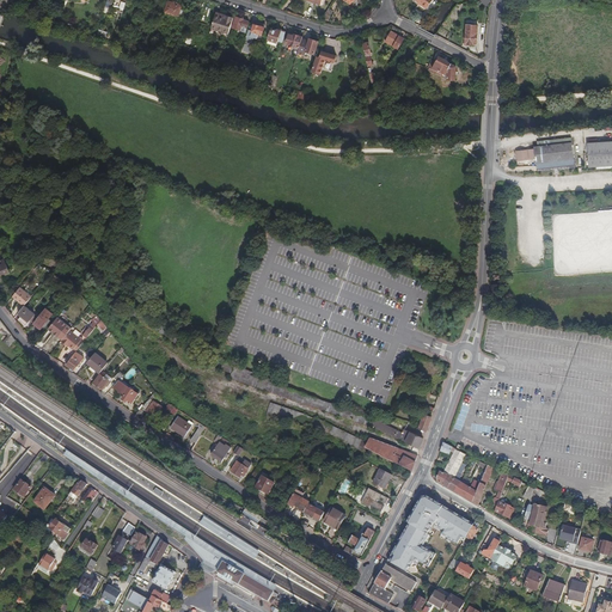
[(433,0),(412,0),(417,2),(420,5),(420,6),(427,10),(433,0)]
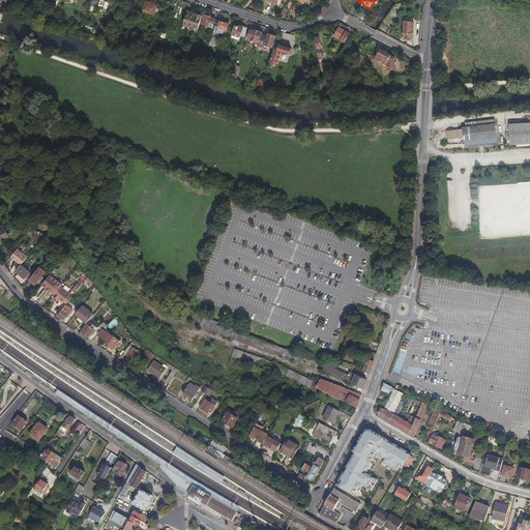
[(155,15),(157,8),(155,8),(156,5),(145,1),(142,11),(153,15),(155,15)]
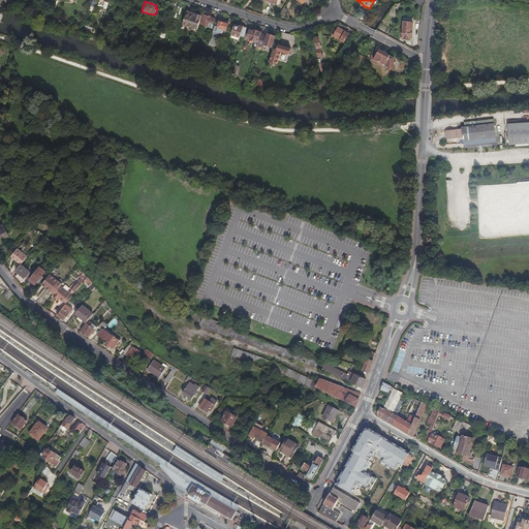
[(281,18),(287,9),(283,7),(278,14),(281,18)]
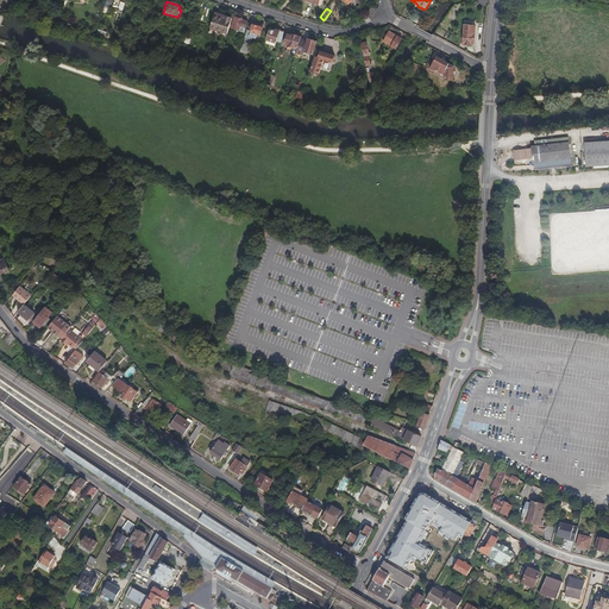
[(226,33),(231,18),(214,12),(209,29),(226,33)]
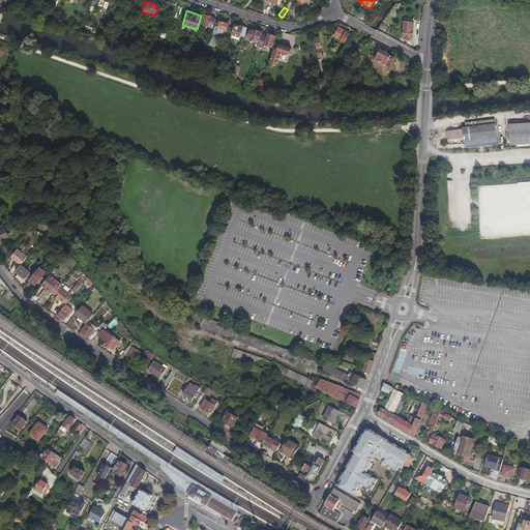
[(211,17),(204,15),(201,24),(211,28),(214,19),(210,18),(211,17)]
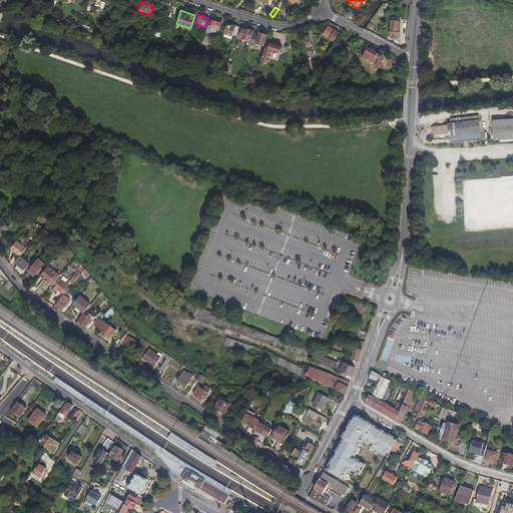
[(217,33),(221,20),(216,19),(215,21),(211,20),(208,31),(205,30),(201,42),(207,44),(211,32),(217,33)]
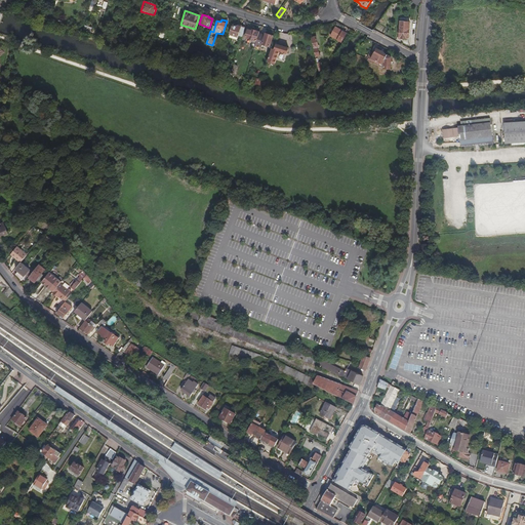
[(408,38),(409,24),(399,23),(398,39),(405,39),(405,38),(408,38)]
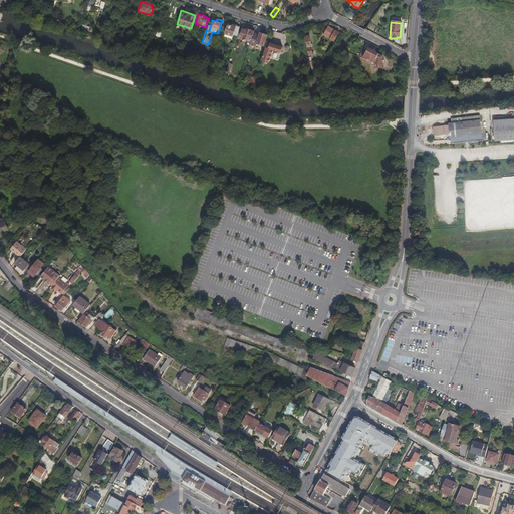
[(86,35),(89,26),(82,24),(79,33),(81,34),(86,35)]
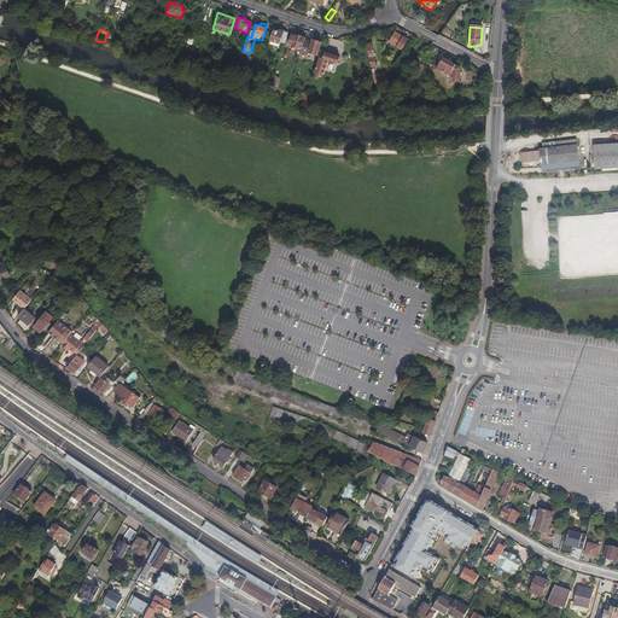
[(229,34),(213,29),(211,34),(228,40),(229,34)]
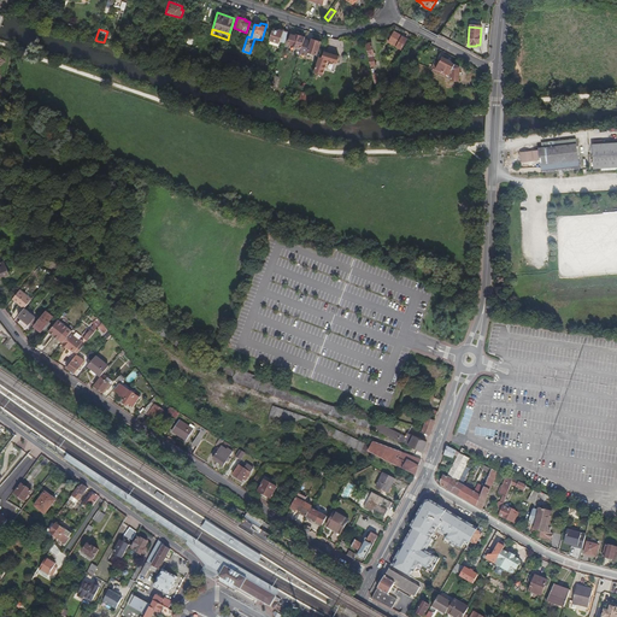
[(283,42),(287,33),(283,31),(283,30),(280,29),(278,31),(274,29),(270,41),(280,43),(281,41),(283,42)]
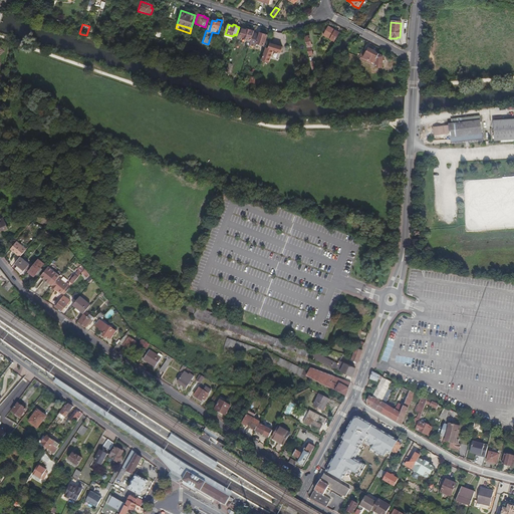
[(333,41),(338,32),(327,26),(323,35),(333,41)]
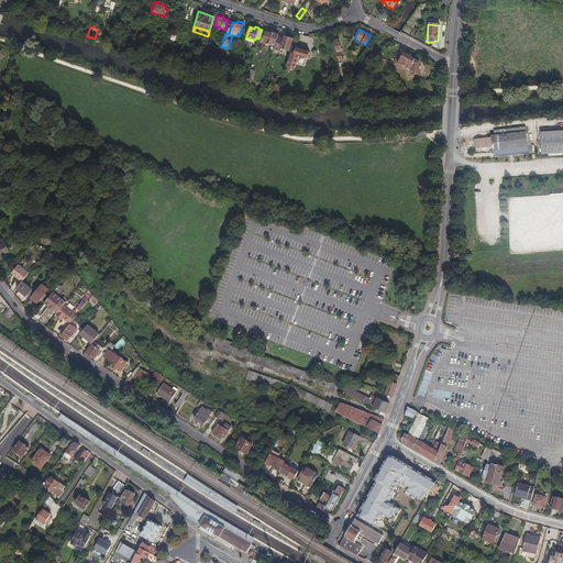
[(276,35),(277,34),(269,31),(268,33),(264,31),(262,40),(271,42),(274,43),(276,35)]
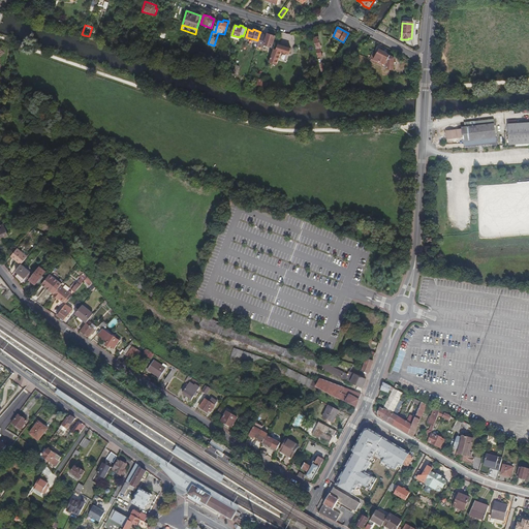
[(271,47),(275,36),(267,33),(266,35),(259,33),(257,40),(256,45),(262,48),(263,44),(271,47)]
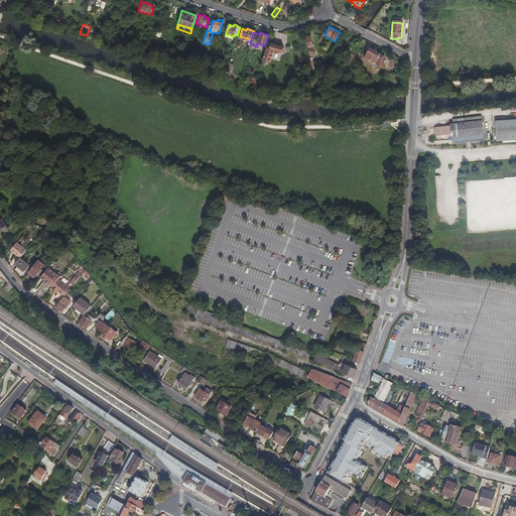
[(314,46),(312,35),(305,37),(309,55),(315,54),(313,46),(314,46)]
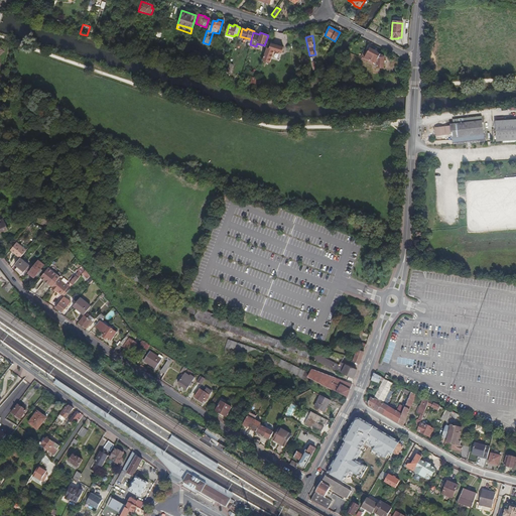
[(378,58),(380,53),(377,51),(372,48),(370,47),(367,52),(364,51),(361,56),(362,57),(371,60),(373,56),(378,58)]
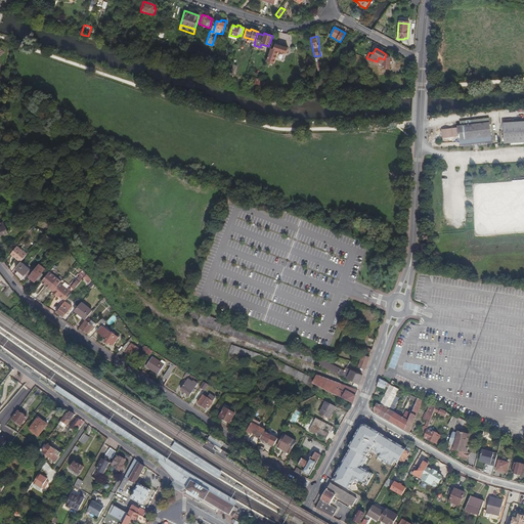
[(272,63),(276,50),(273,49),(270,49),(266,61),(272,63)]
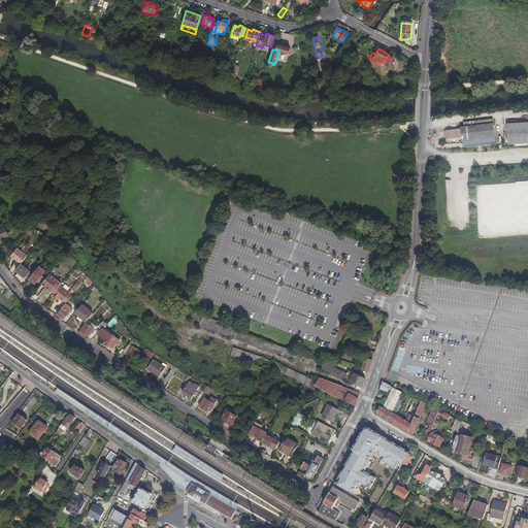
[(393,69),(394,57),(389,55),(387,60),(382,58),(380,62),(370,59),(369,61),(380,65),(381,63),(387,65),(386,69),(393,69)]
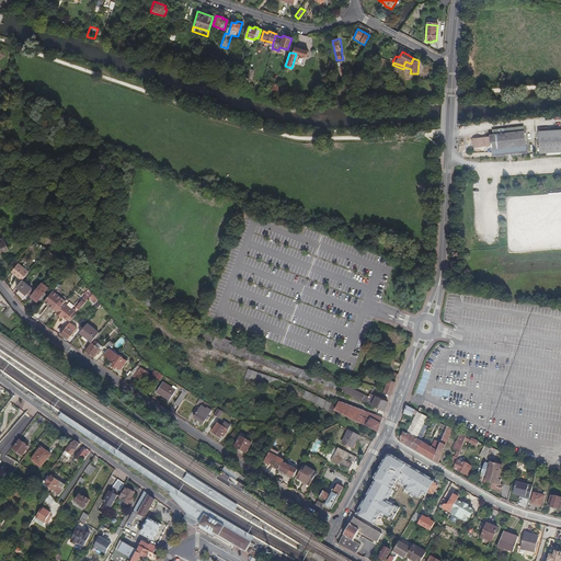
[(490,137),(473,138),(474,147),(491,146),(492,149),(526,146),(524,127),(495,129),(496,135),(490,135),(490,137)]
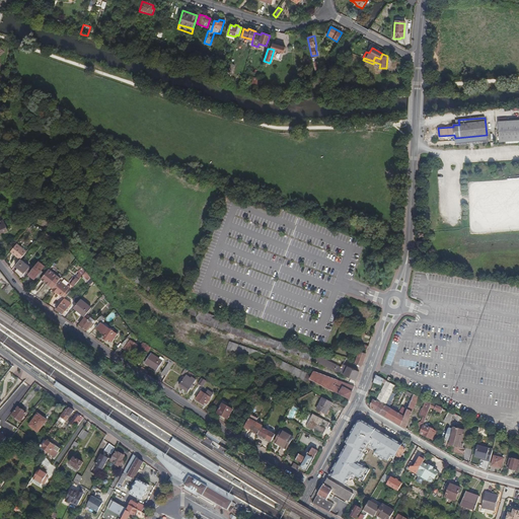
[(518,140),(518,122),(499,124),(500,141),(518,140)]
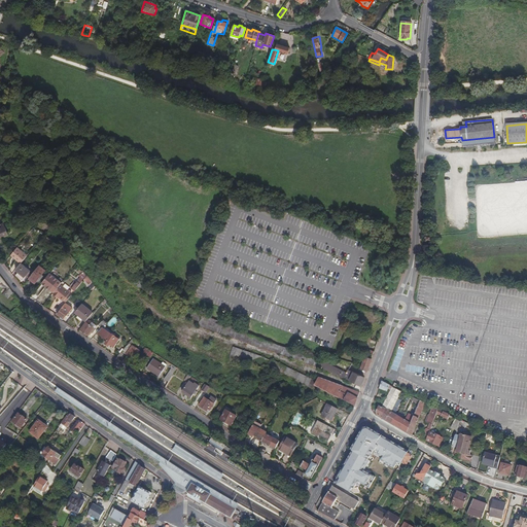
[(9,237),(4,225),(0,226),(0,244),(2,243),(1,240),(9,237)]
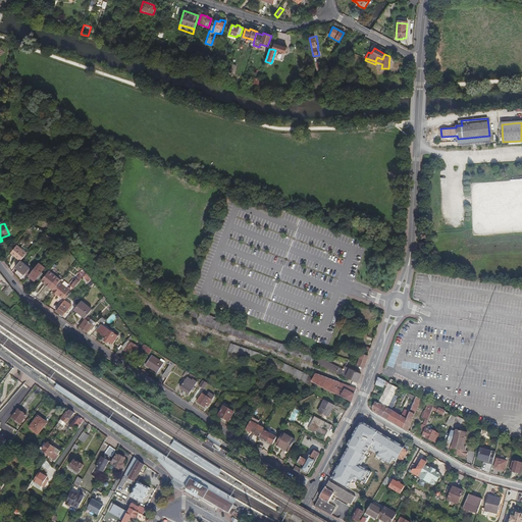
[(21,260),(27,254),(20,249),(20,248),(17,245),(15,248),(10,253),(15,257),(16,256),(21,260)]
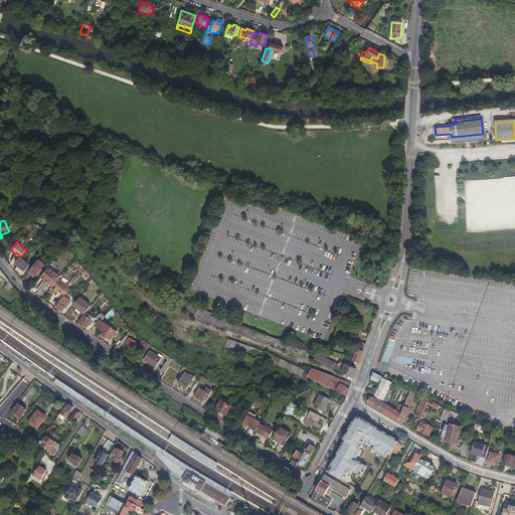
[(22,275),(29,265),(20,258),(15,264),(18,266),(15,270),(22,275)]
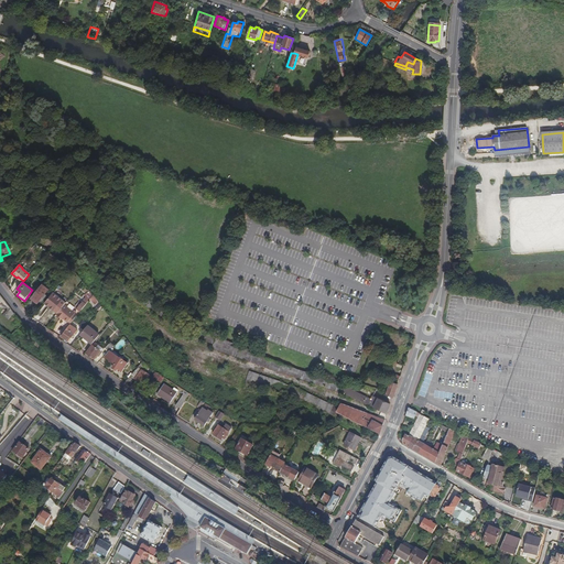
[(46,294),(45,294),(49,289),(42,284),(31,299),(36,303),(35,304),(38,305),(46,294)]
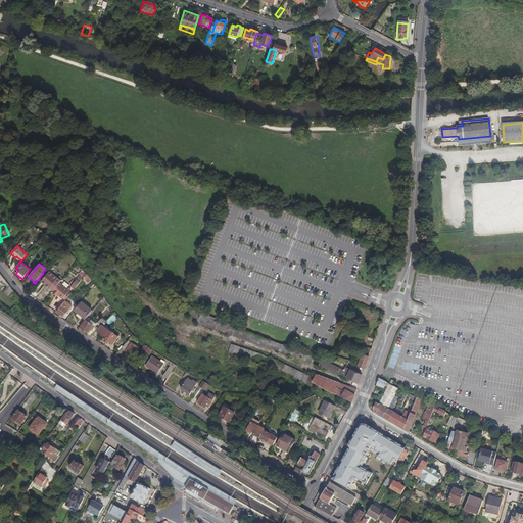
[(87,275),(86,273),(83,278),(88,283),(91,280),(87,275)]
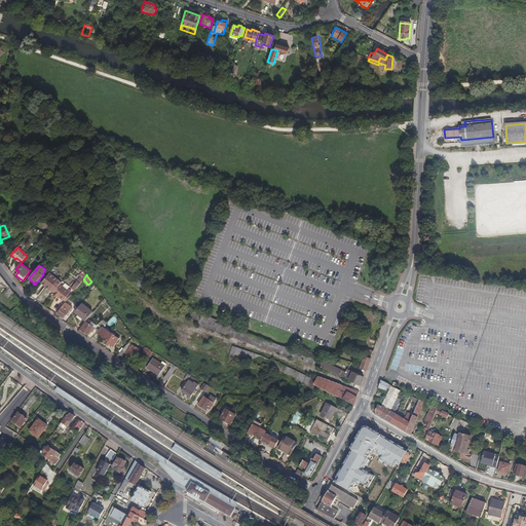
[(71,294),(69,293),(70,292),(60,284),(52,293),(52,294),(57,297),(58,296),(59,297),(63,300),(64,300),(66,302),(71,294)]
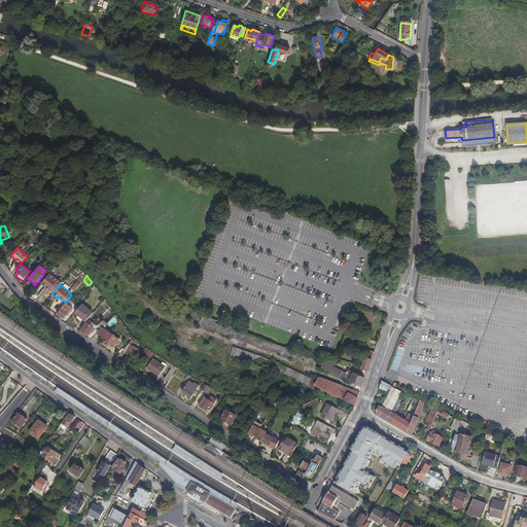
[(3,293),(6,297),(13,294),(10,289),(3,293)]
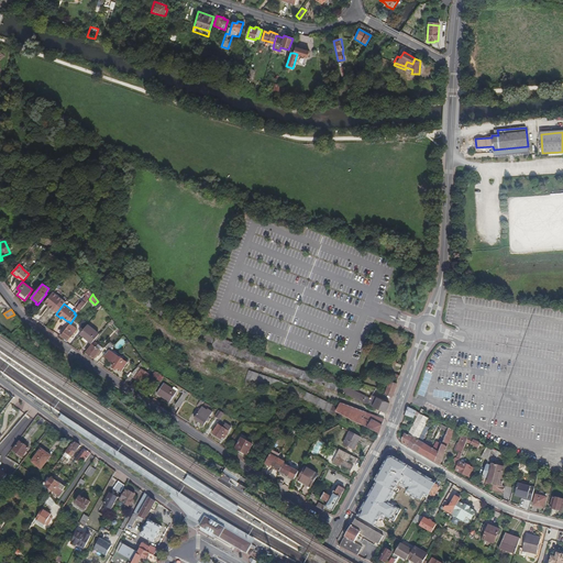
[(486,329),(493,324),(488,318),(481,322),(486,329)]
